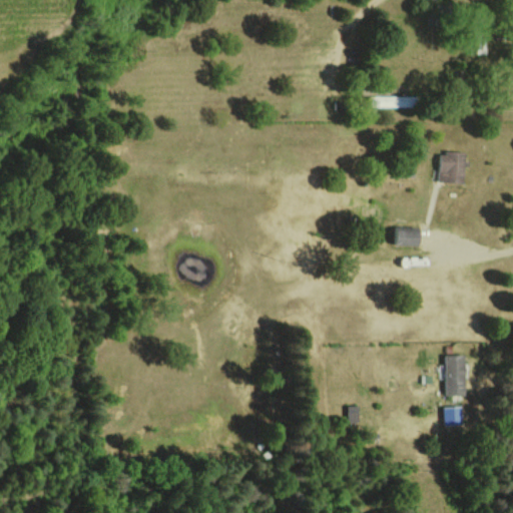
[(439,151),(438,181),(464,182),(465,151),(439,151)]
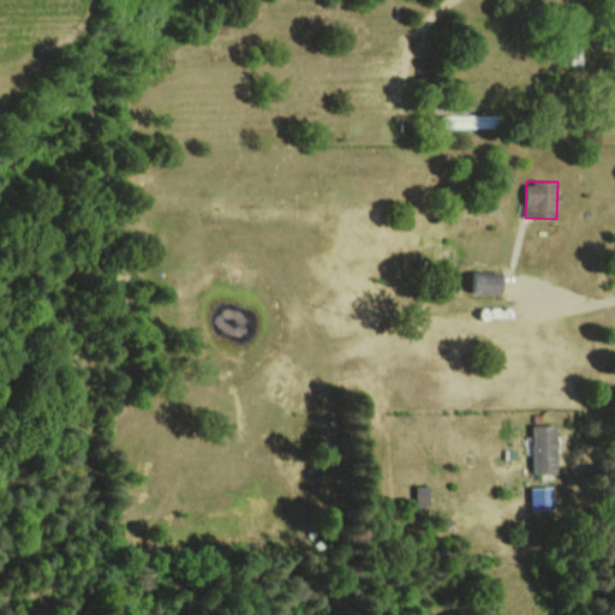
[(503,294),(505,272),(473,270),(473,293),(503,294)]
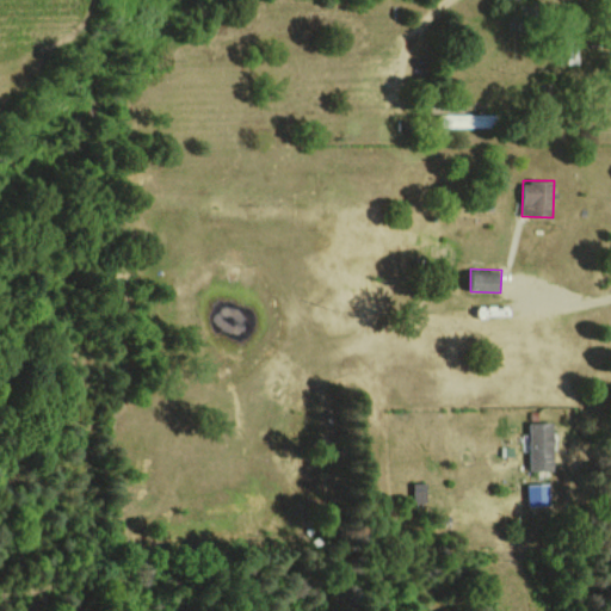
[(531,470),(555,469),(554,421),(530,421),(531,470)]
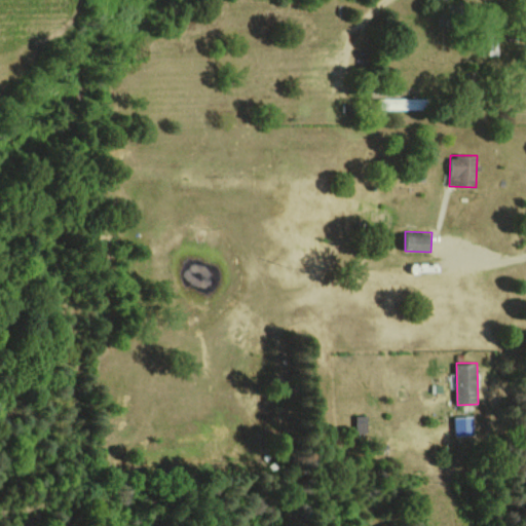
[(367,415),(357,415),(357,433),(368,433),(367,415)]
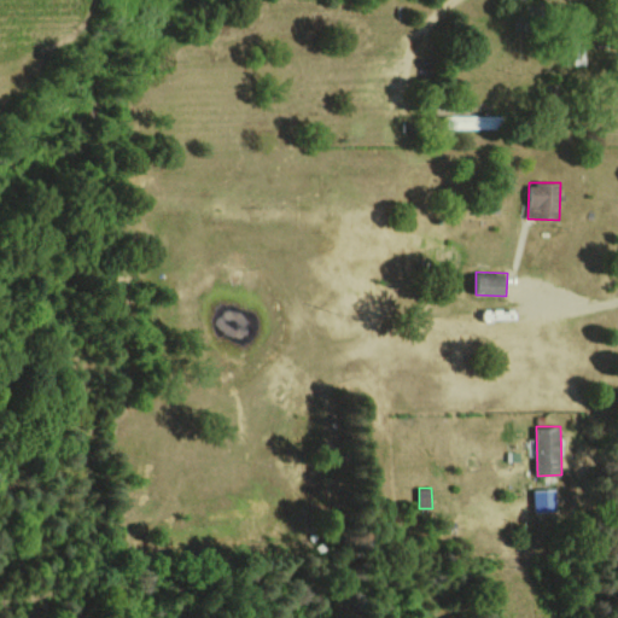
[(535,489),(536,511),(558,509),(557,488),(535,489)]
